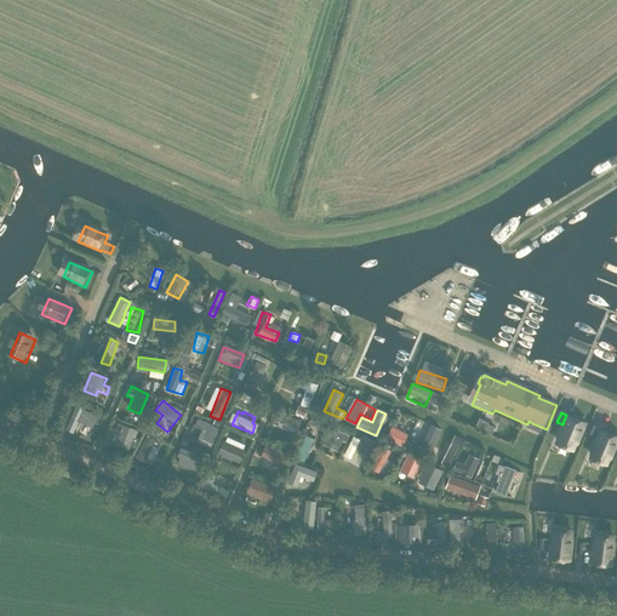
[(274,420),(272,427),(293,435),(296,428),(274,420)]
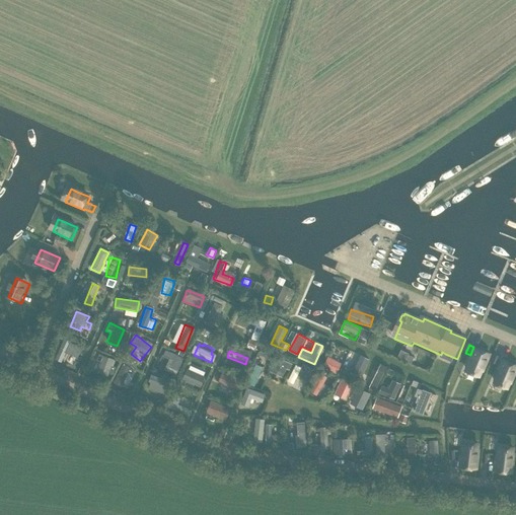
[(471,368),(469,374),(482,379),(484,373),(486,374),(493,357),(477,351),(474,359),(473,358),(471,363),(472,363),(470,368),(471,368)]
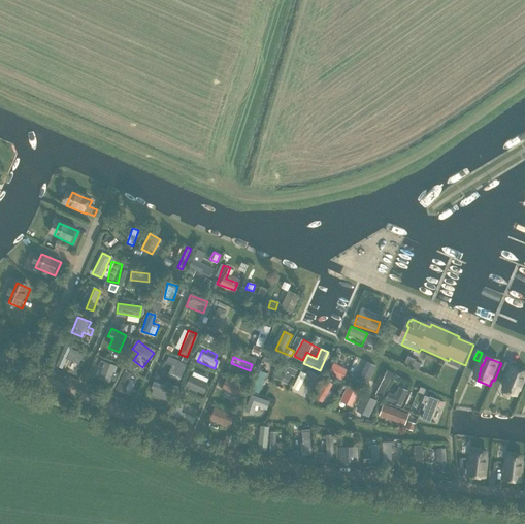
[(107,382),(115,366),(101,360),(94,375),(107,382)]
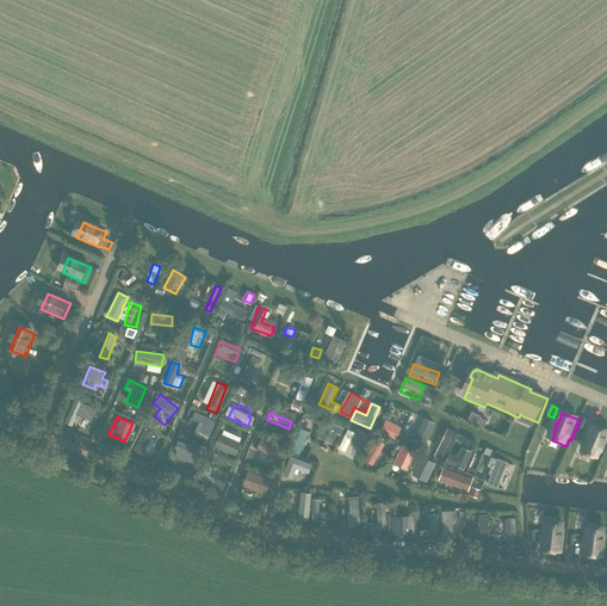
[(524,416),(521,422),(536,428),(538,422),(524,416)]
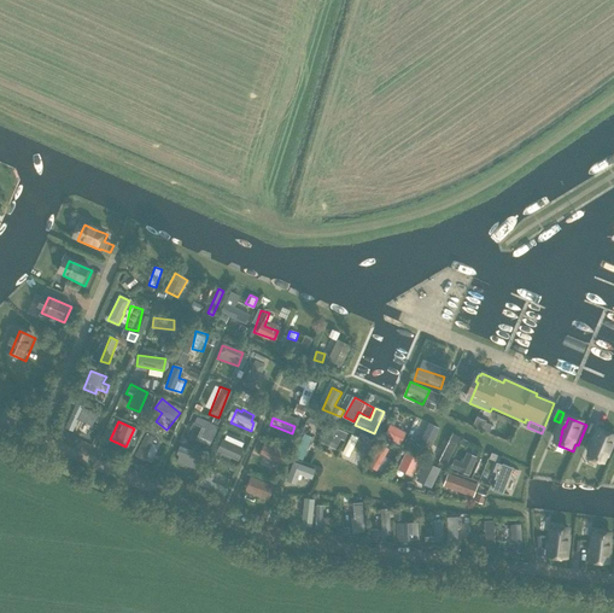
[(193,422),(187,437),(206,444),(212,431),(193,422)]
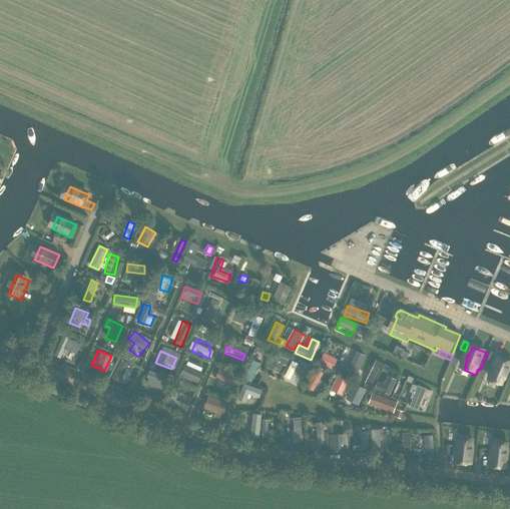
[(319,362),(333,368),(337,358),(323,353),(319,362)]
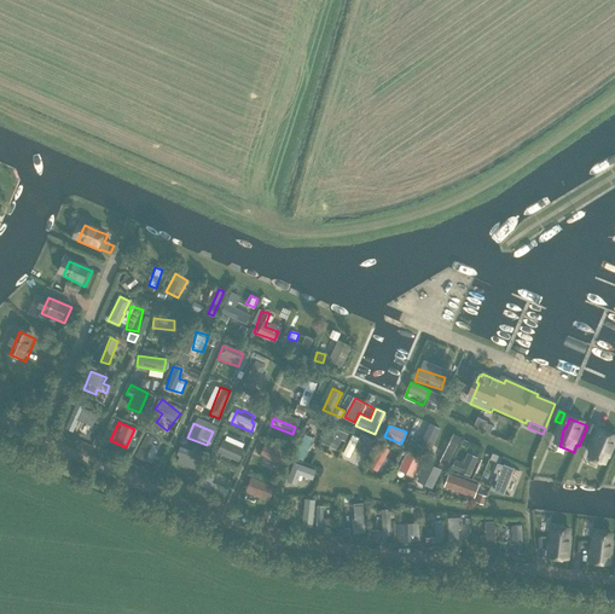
[(592,426),(589,435),(593,438),(598,428),(592,426)]
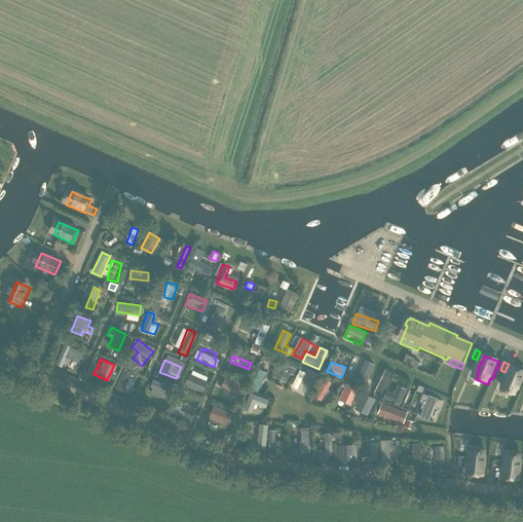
[(288,383),(294,368),(282,363),(274,377),(288,383)]
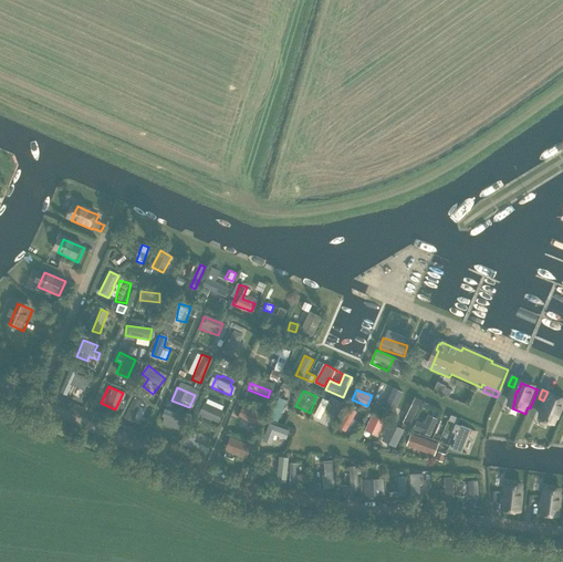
[(393,412),(399,394),(389,391),(383,408),(393,412)]
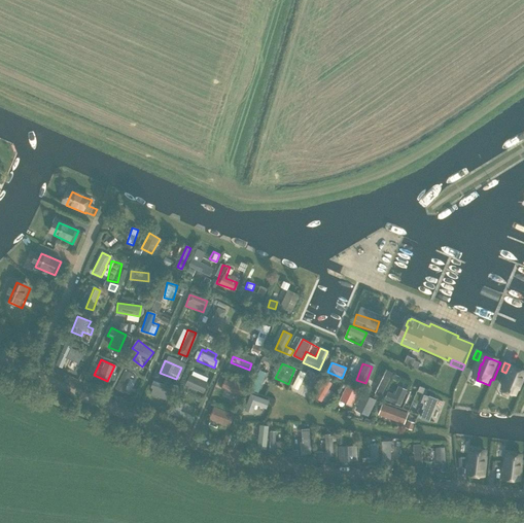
[(116,390),(130,393),(137,370),(123,365),(116,390)]
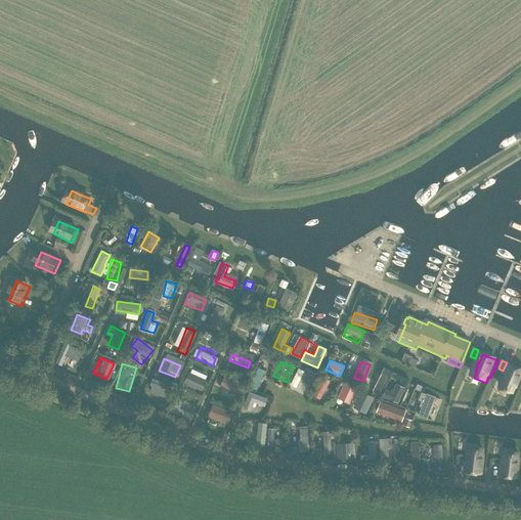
[(192,366),(189,374),(199,377),(202,370),(192,366)]
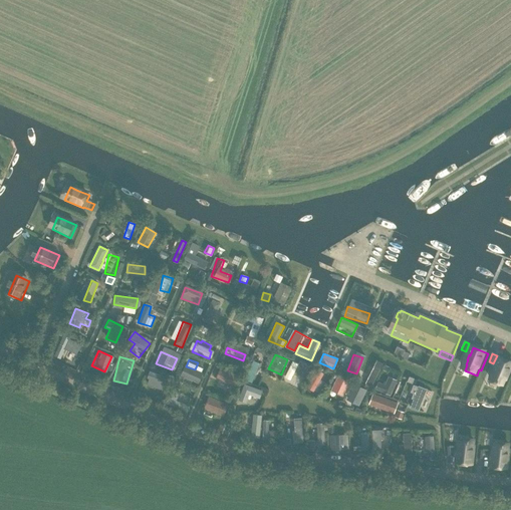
[(248,375),(256,377),(259,361),(252,359),(248,375)]
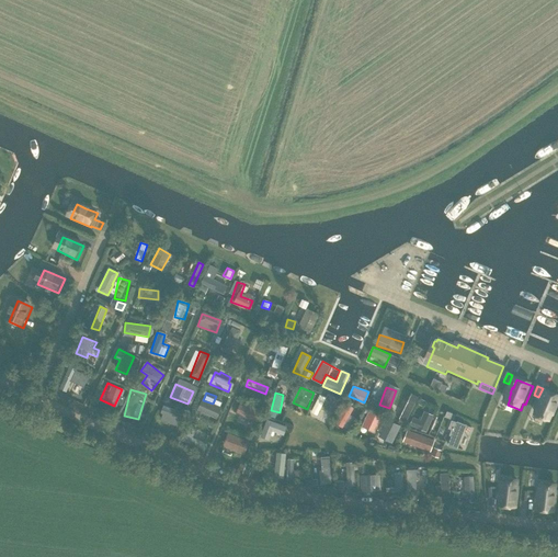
[(321,393),(310,410),(318,415),(329,398),(321,393)]
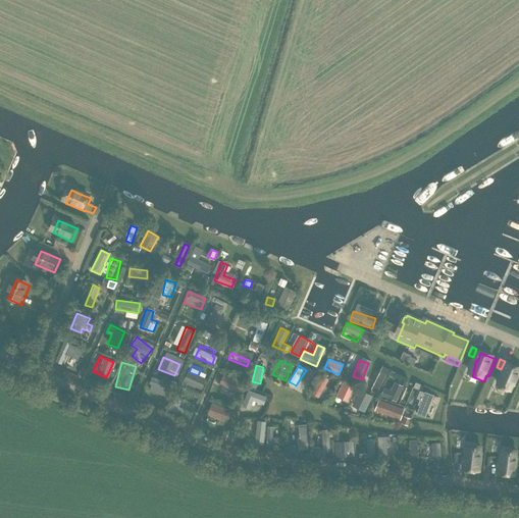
[(503,382),(501,387),(513,394),(515,387),(516,389),(518,382),(518,369),(509,365),(507,370),(506,370),(504,374),(505,375),(502,381),(503,382)]
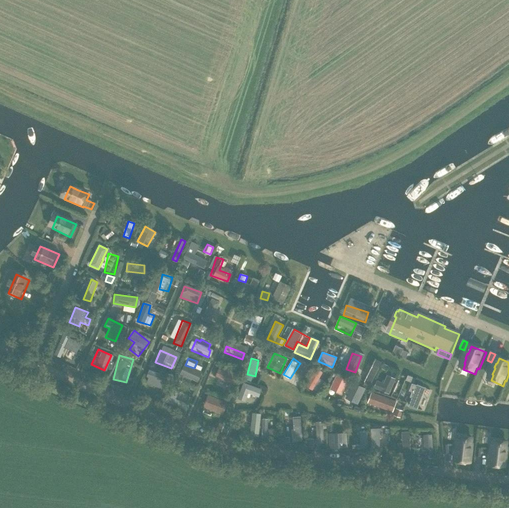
[(384,365),(378,362),(367,386),(373,388),(384,365)]
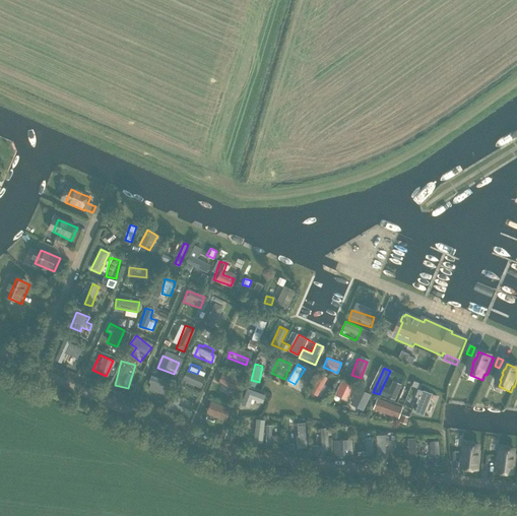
[(199,387),(203,377),(186,372),(183,381),(199,387)]
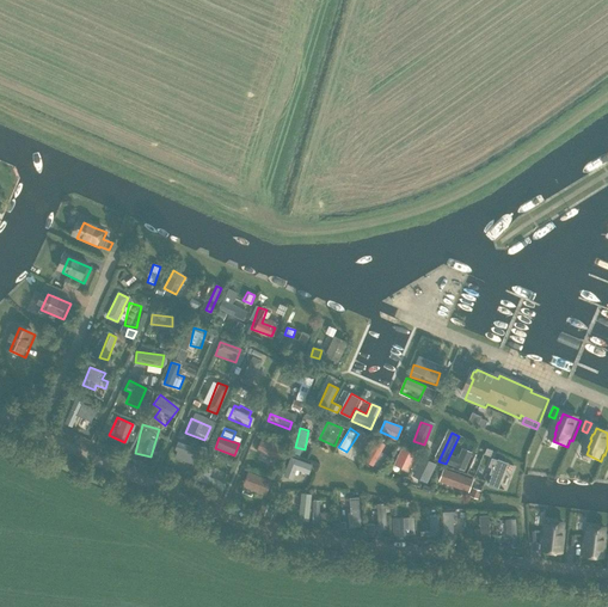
[(282,459),(284,447),(259,440),(256,452),(282,459)]
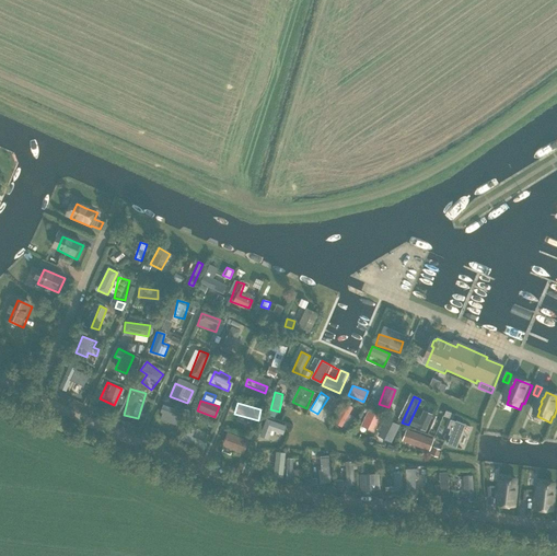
[(341,428),(354,408),(344,403),(332,421),(341,428)]
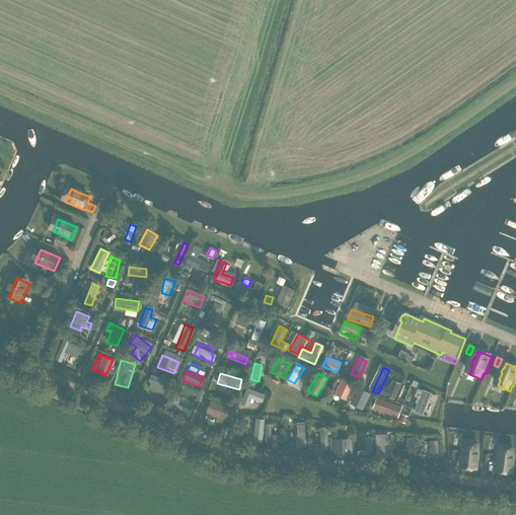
[(396,400),(406,379),(399,376),(389,398),(396,400)]
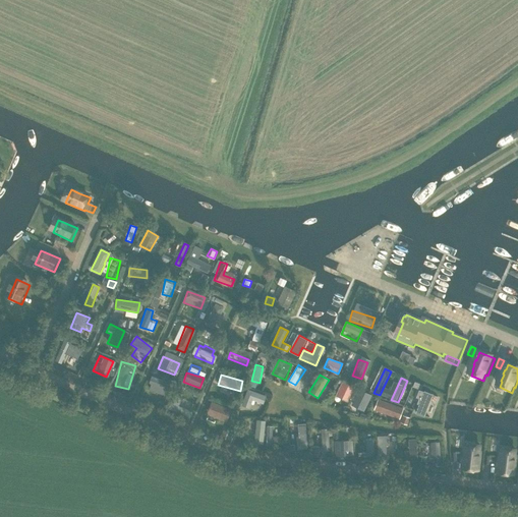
[(147,390),(167,397),(171,387),(151,380),(147,390)]
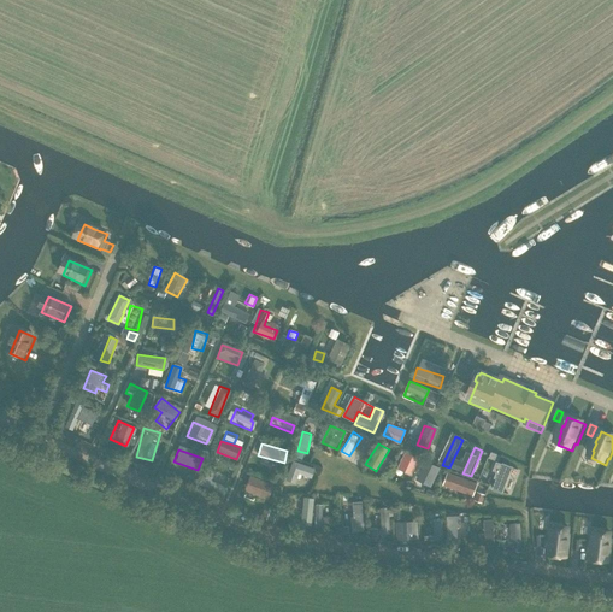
[(408,464),(416,468),(420,459),(405,451),(396,466),(405,471),(408,464)]
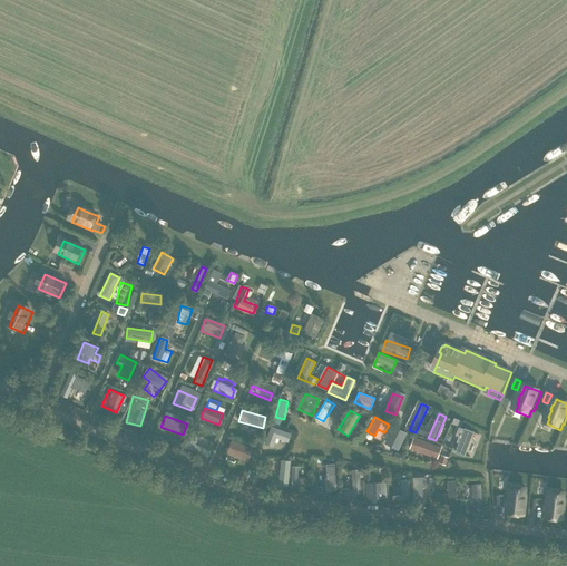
[(460,445),(467,448),(477,427),(470,425),(460,445)]
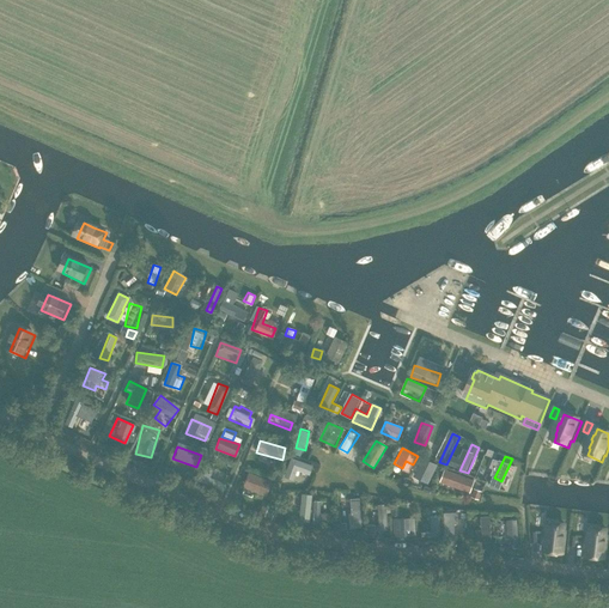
[(304,490),(312,466),(293,458),(284,484),(304,490)]
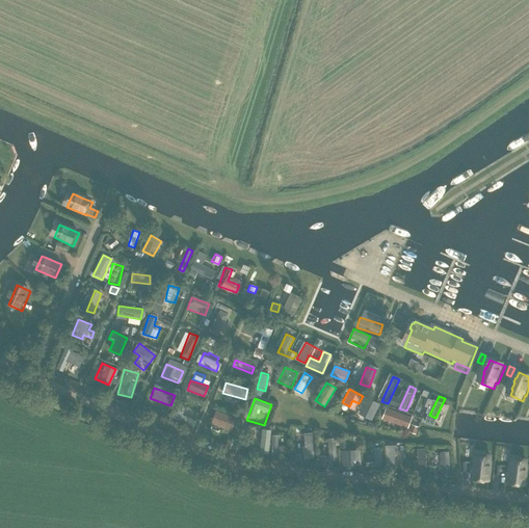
[(375,404),(363,400),(359,417),(371,420),(375,404)]
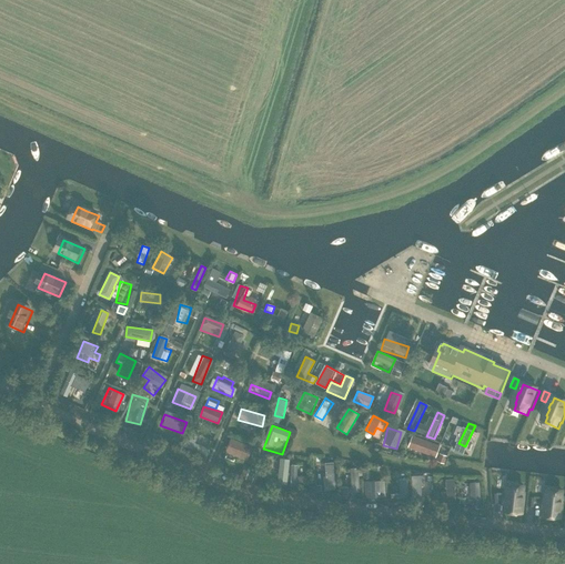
[(210,450),(193,444),(197,434),(191,432),(185,447),(208,455),(210,450)]
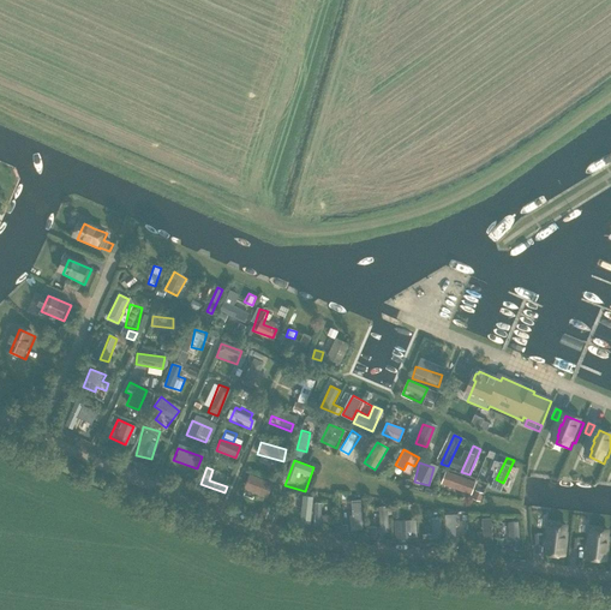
[(249,473),(241,490),(265,500),(273,483),(249,473)]
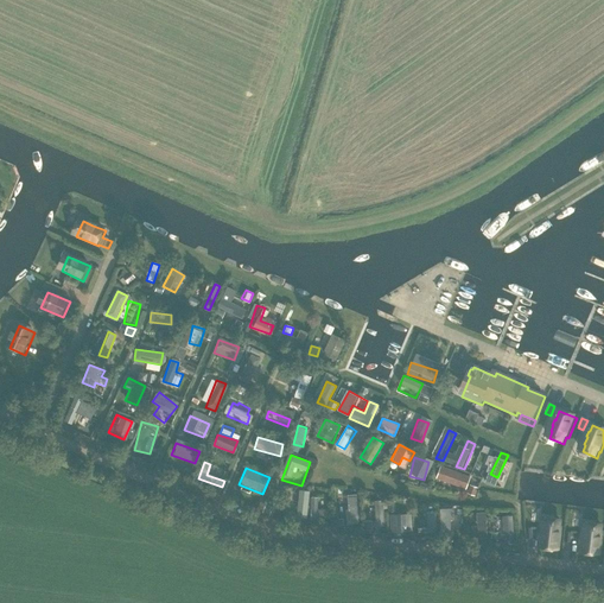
[(465,488),(469,474),(438,468),(434,482),(465,488)]
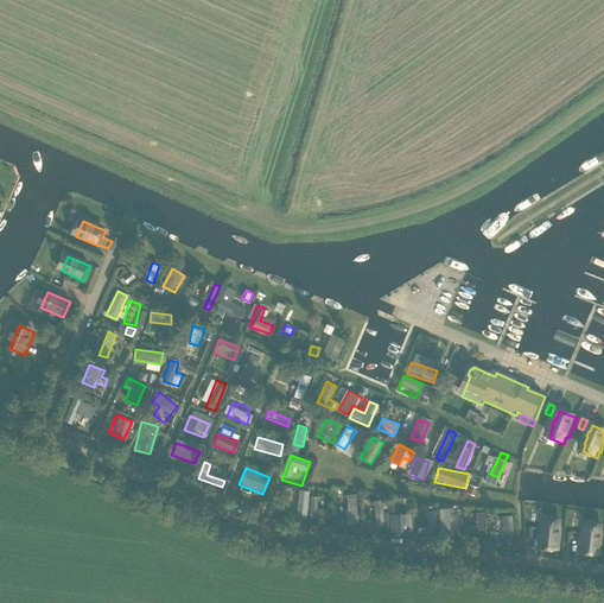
[(476,494),(475,484),(465,486),(466,495),(476,494)]
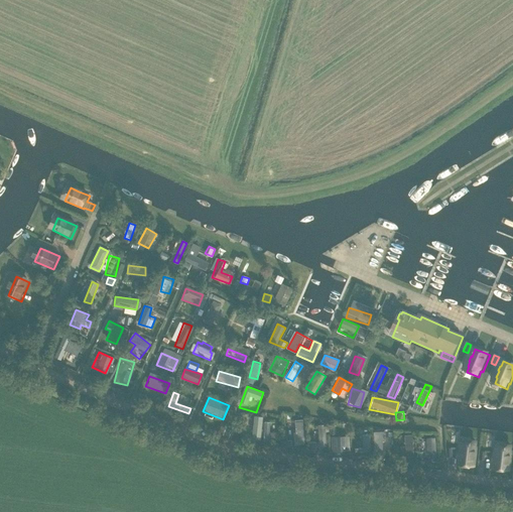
[(254,424),(263,424),(262,416),(253,416),(254,424)]
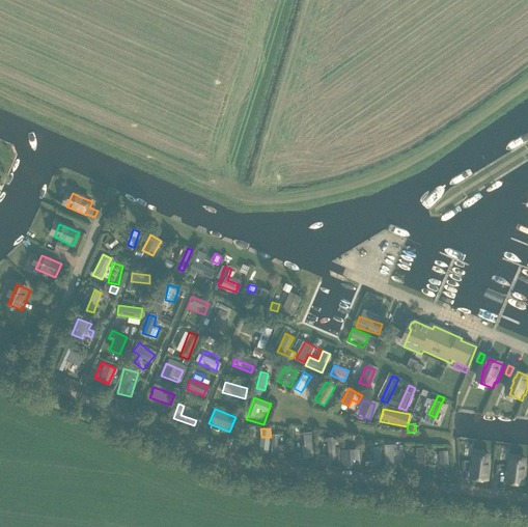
[(474,469),(473,474),(475,474),(474,480),(490,482),(493,464),(491,464),(492,458),(478,455),(477,462),(476,462),(475,469),(474,469)]
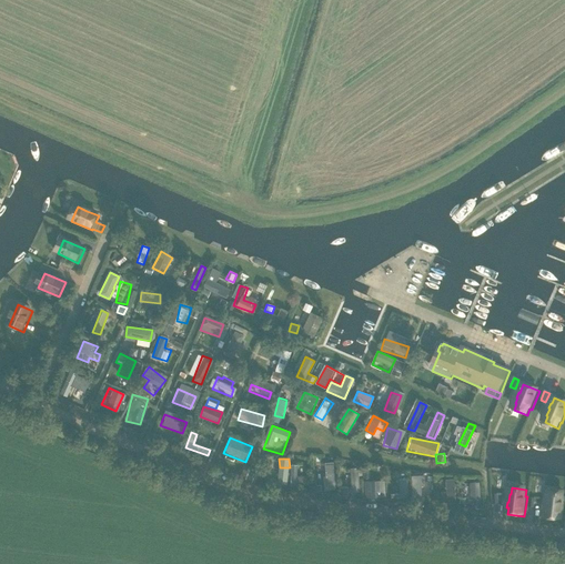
[(546,506),(545,512),(547,512),(546,519),(563,521),(564,514),(564,501),(564,494),(551,492),(550,499),(548,499),(547,506),(546,506)]
